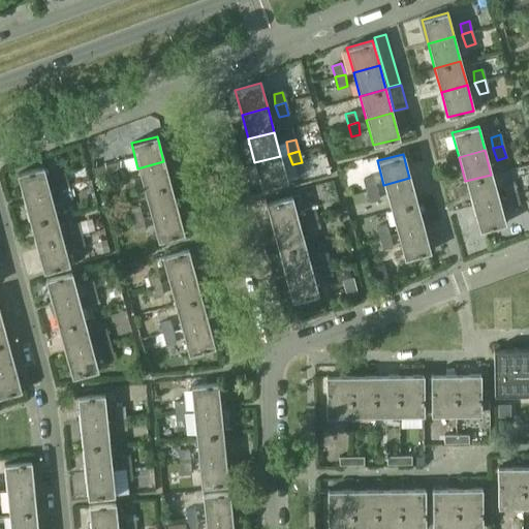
[(280,156),(254,162),(261,188),(287,181),(280,156)]
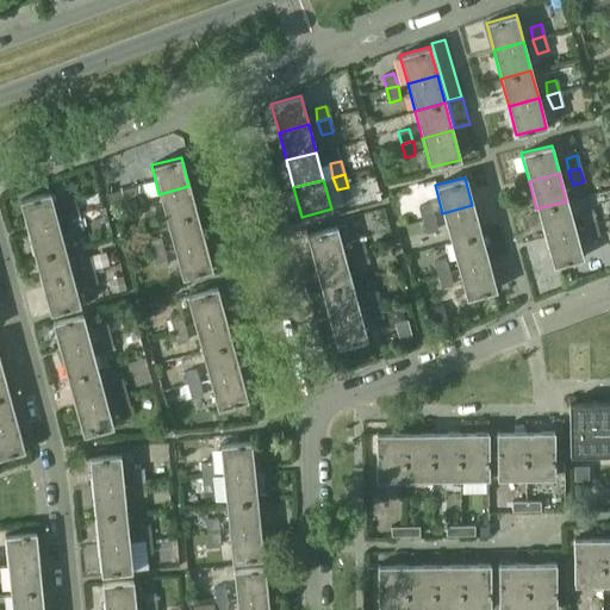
[(144,184),(135,186),(138,200),(149,197),(144,184)]
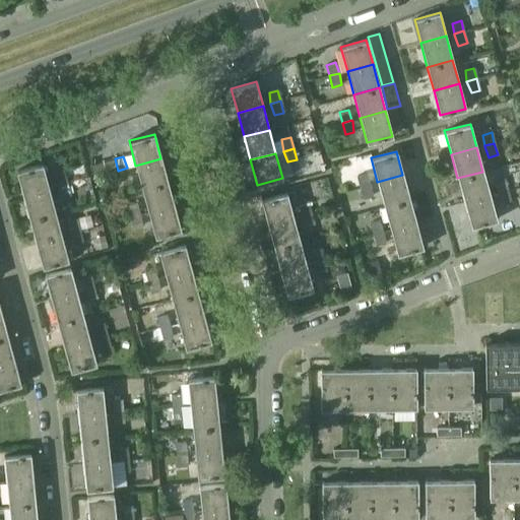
[(160,158),(135,166),(142,189),(168,182),(160,158)]
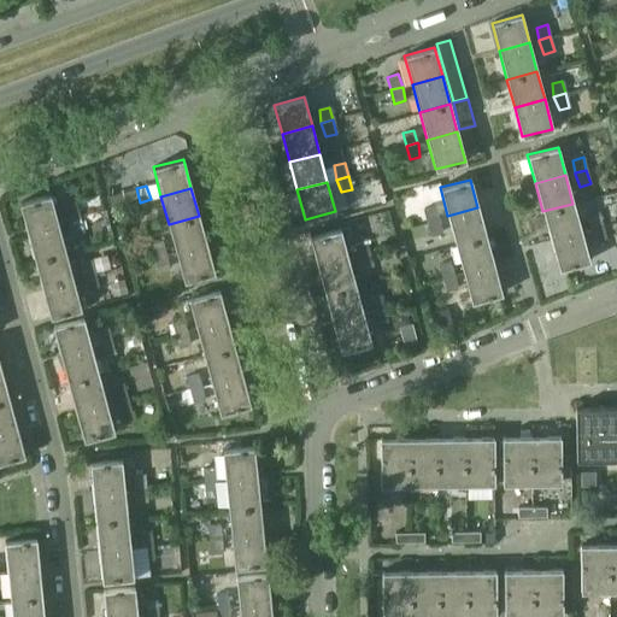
[(19,203),(28,233),(58,224),(50,195),(19,203)]
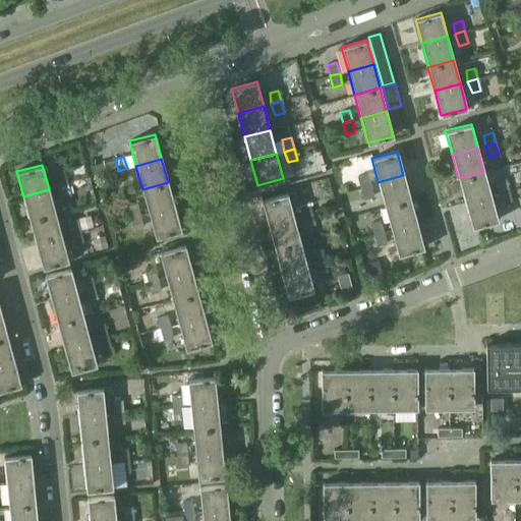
[(127,168),(118,171),(121,181),(129,179),(127,168)]
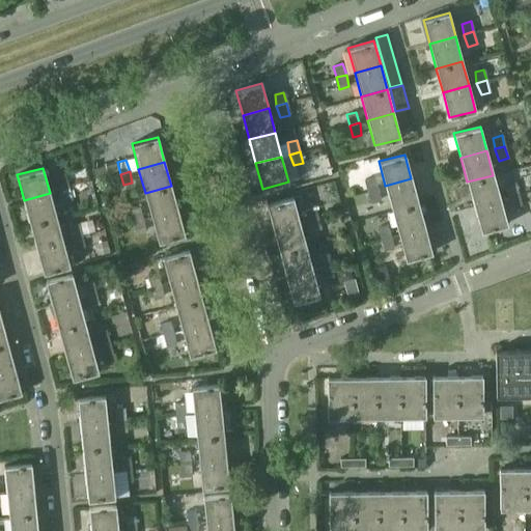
[(493,175),(467,182),(474,206),(500,199),(493,175)]
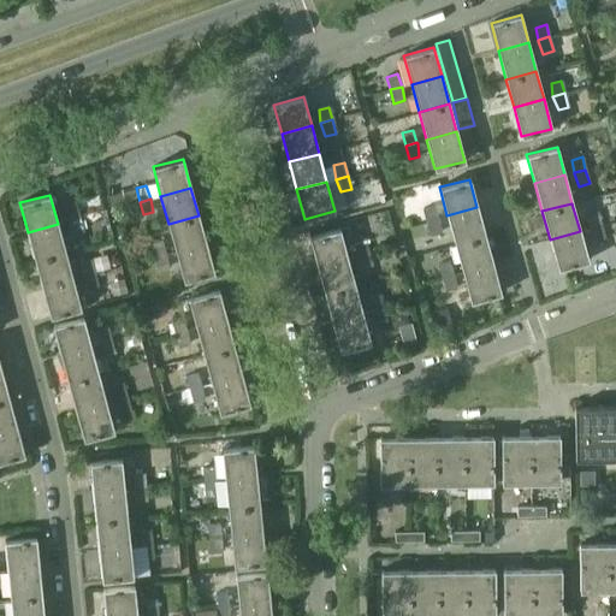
[(67,220),(67,221),(78,218),(75,205),(65,207),(67,220)]
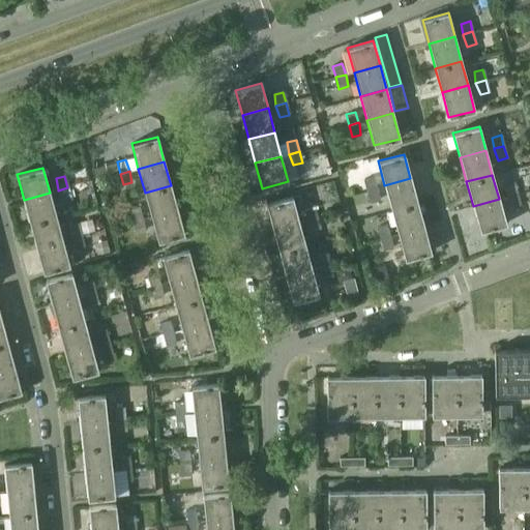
[(373,177),(363,179),(366,190),(377,187),(373,177)]
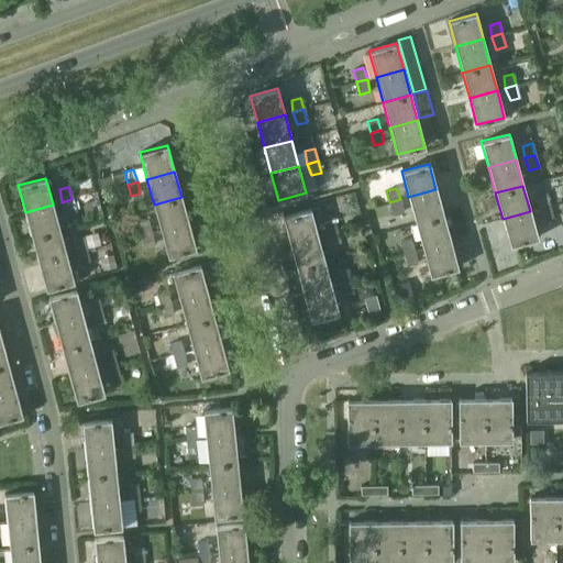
[(435,189),(408,197),(416,222),(443,214),(435,189)]
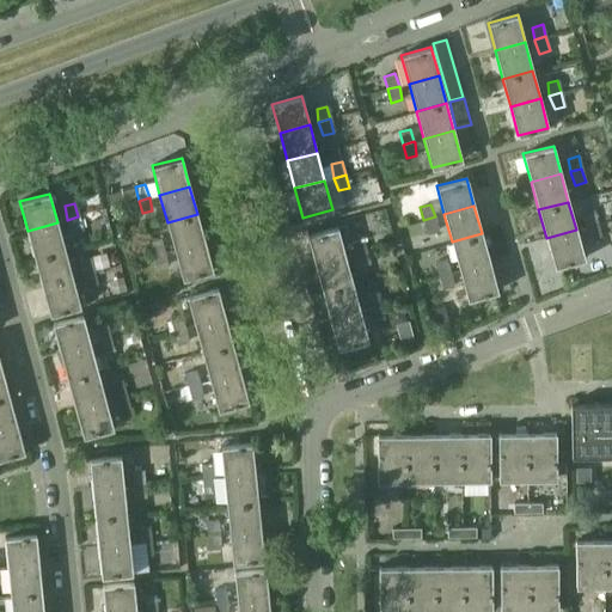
[(582,214),(585,227),(597,224),(593,210),(582,214)]
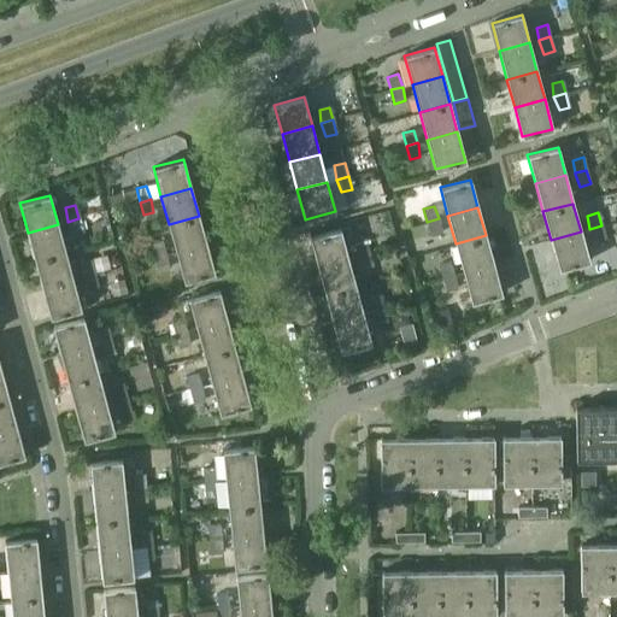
[(199,216),(169,224),(176,252),(206,244),(199,216)]
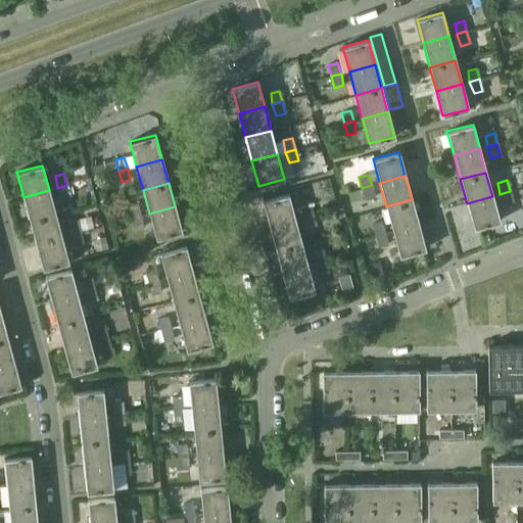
[(66,185),(57,188),(61,198),(69,196),(66,185)]
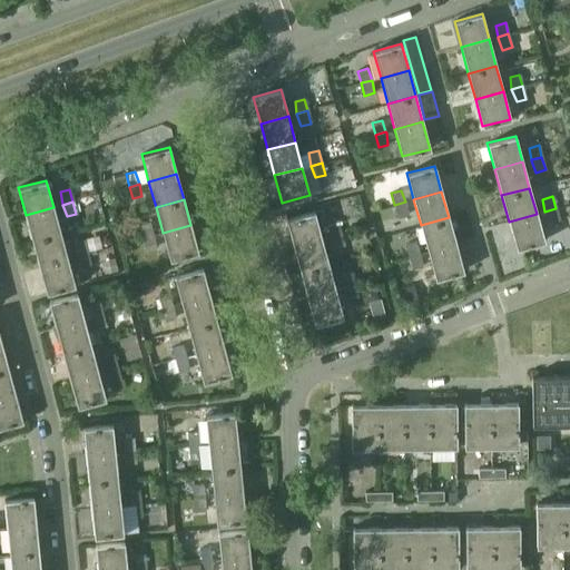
[(405,202),(394,205),(397,217),(408,215),(405,203),(405,202)]
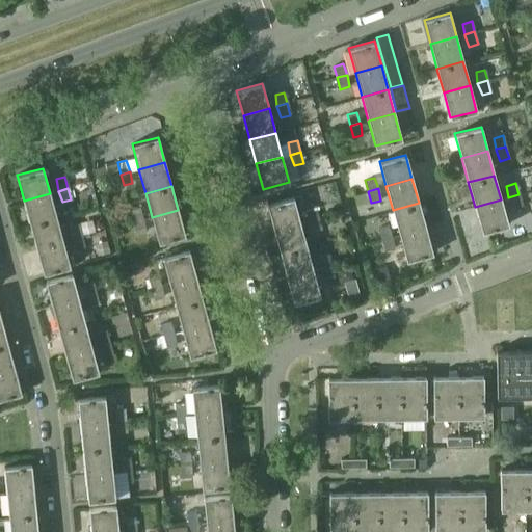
[(50,193),(24,201),(30,224),(56,217),(50,193)]
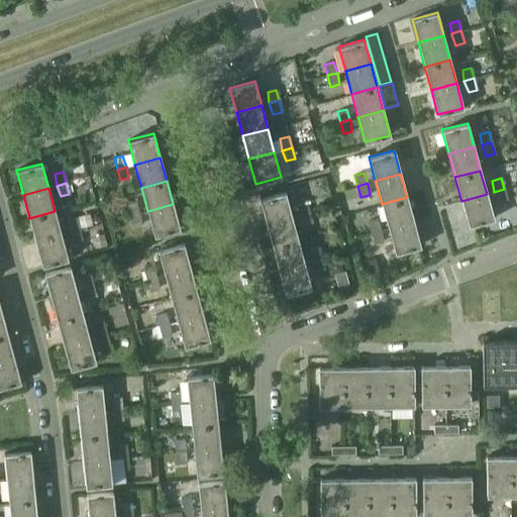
[(504,189),(494,192),(498,202),(507,200),(504,189)]
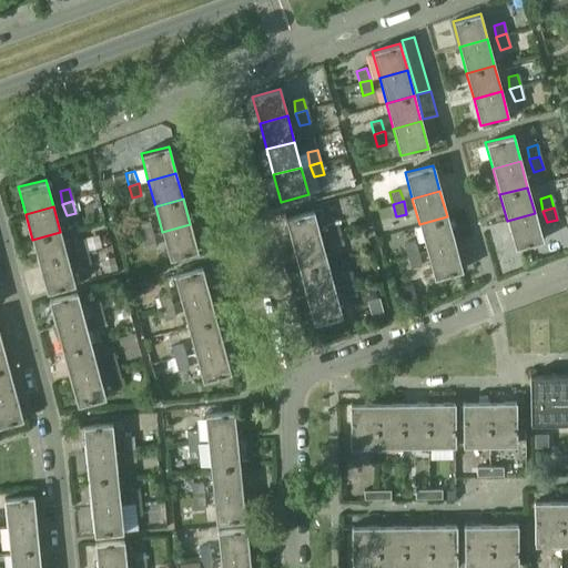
[(285,219),(292,245),(320,237),(313,211),(285,219)]
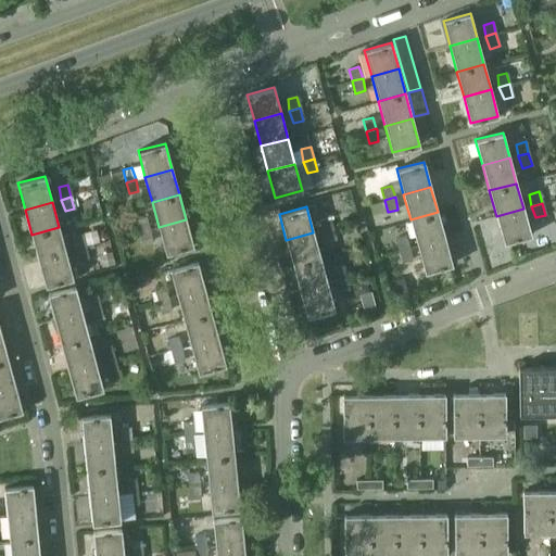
[(523,209),(496,216),(503,242),(530,235),(523,209)]
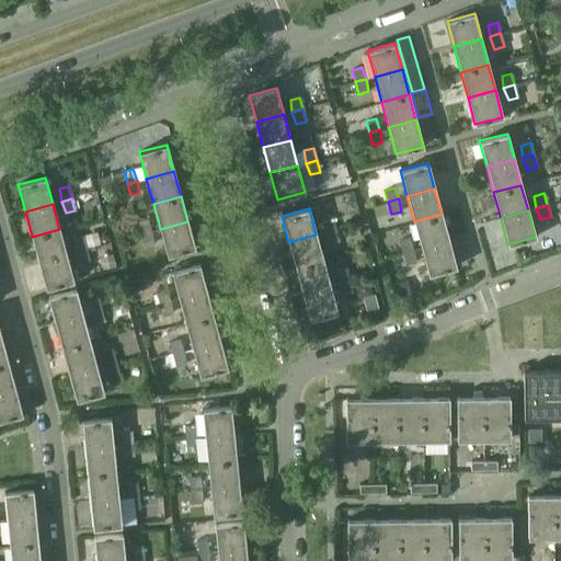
[(442,214),(414,221),(421,247),(448,240),(442,214)]
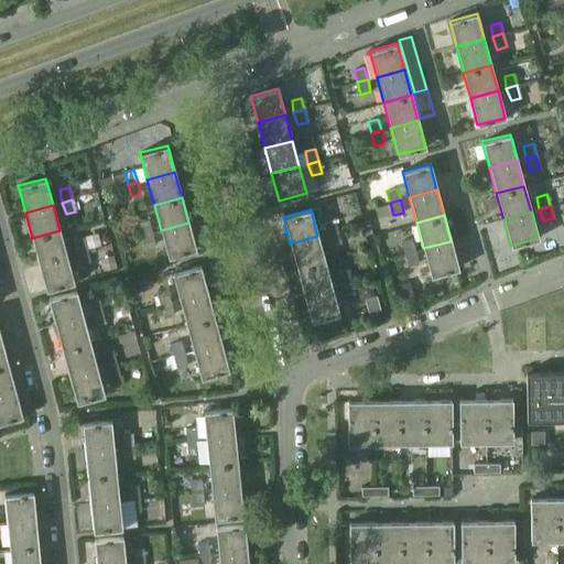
[(324,221),(326,234),(337,230),(334,218),(324,221)]
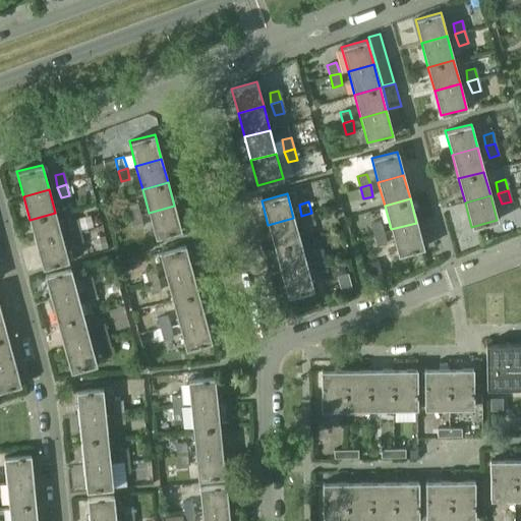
[(136,204),(127,206),(130,218),(140,215),(136,204)]
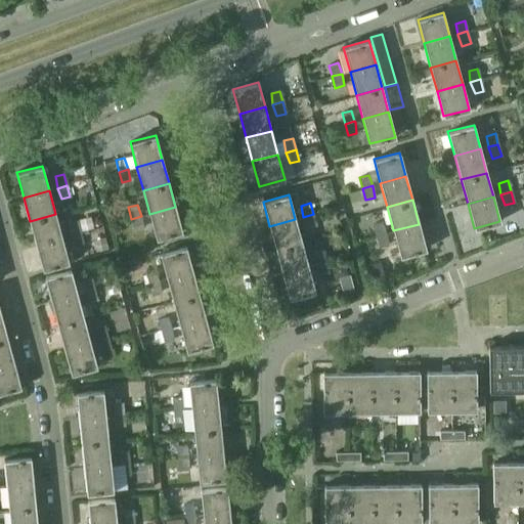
[(175,207),(149,214),(156,238),(181,231),(175,207)]
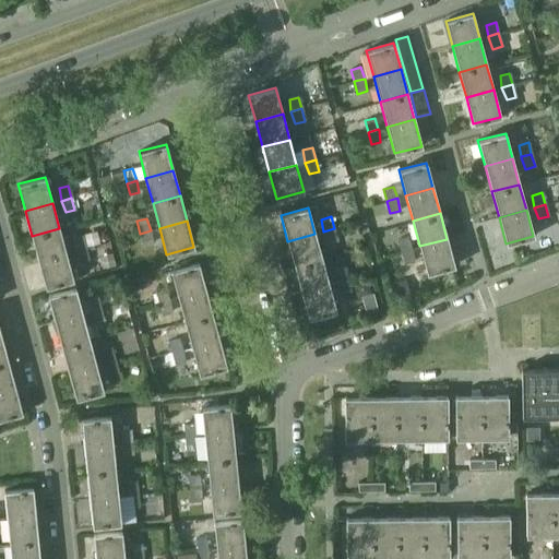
[(59,228),(32,236),(38,261),(66,253),(59,228)]
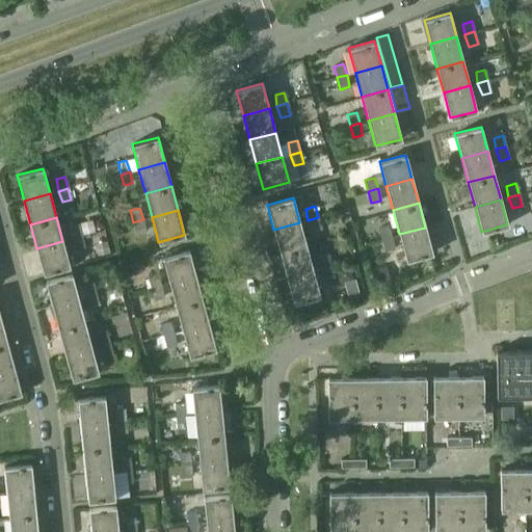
[(318,217),(308,220),(312,232),(321,229),(318,217)]
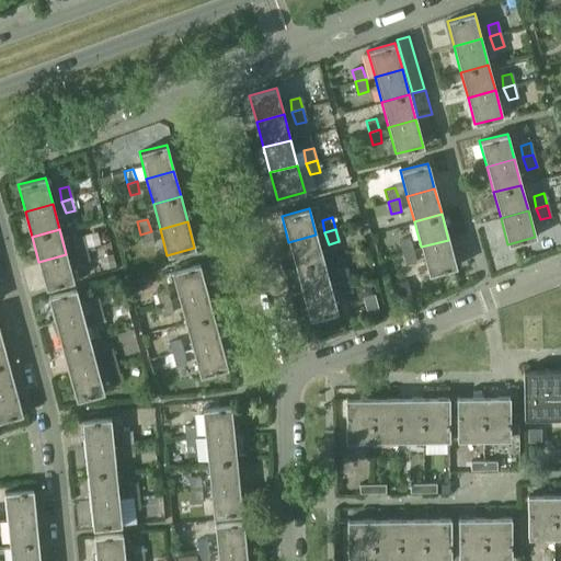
[(151,231),(140,235),(144,245),(153,243),(151,231)]
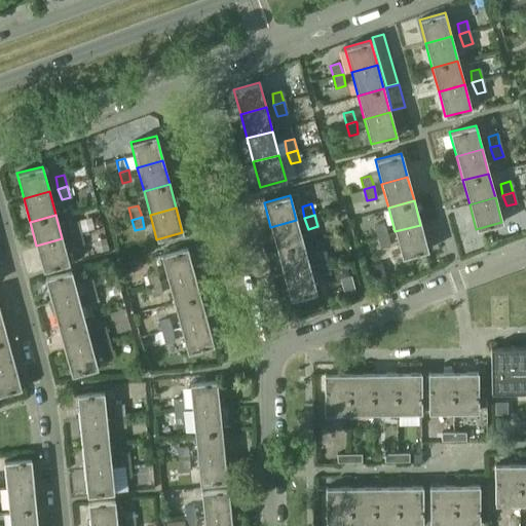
[(296,220),(270,227),(277,251),(303,243),(296,220)]
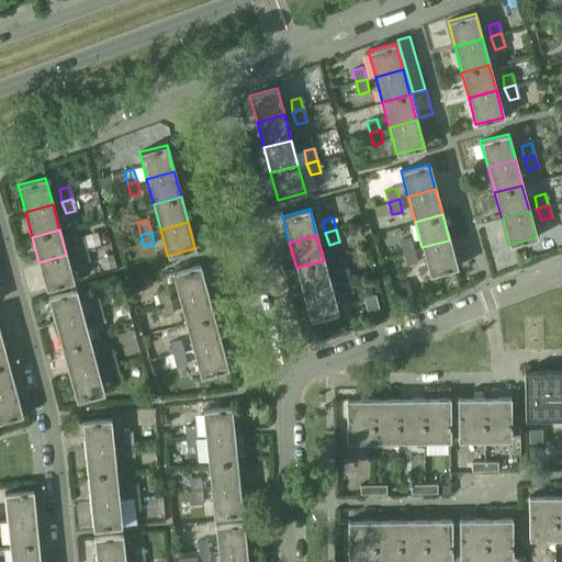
[(75,253),(86,249),(82,237),(72,240),(75,253)]
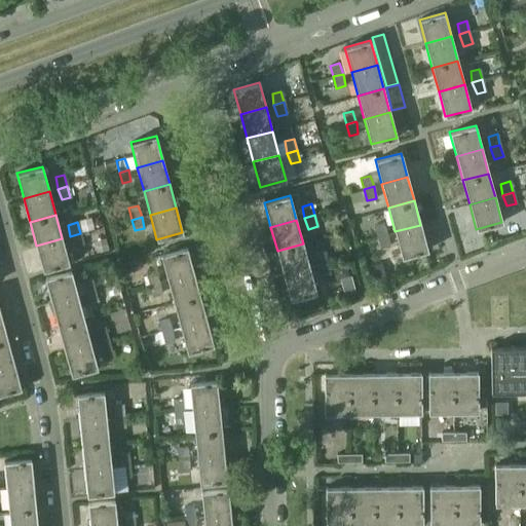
[(382,223),(374,225),(377,236),(386,233),(382,223)]
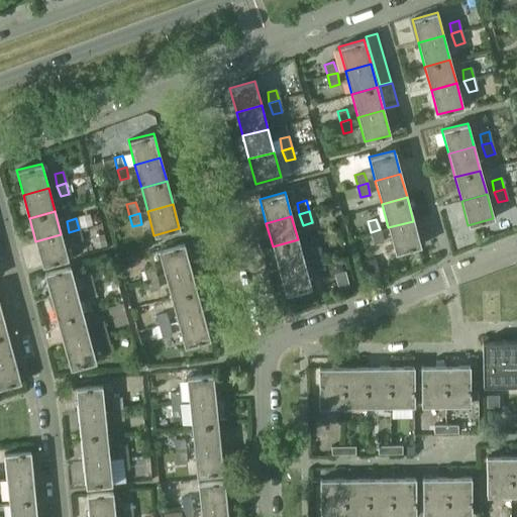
[(413,221),(388,227),(395,252),(420,245),(413,221)]
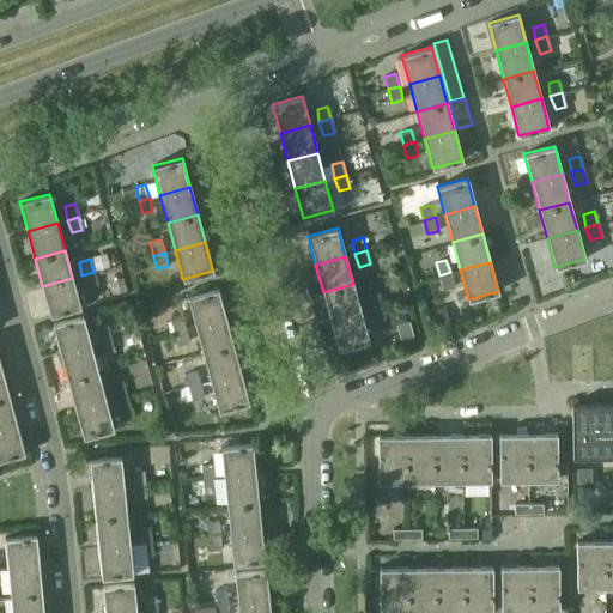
[(93,272),(82,275),(86,289),(97,285),(93,272)]
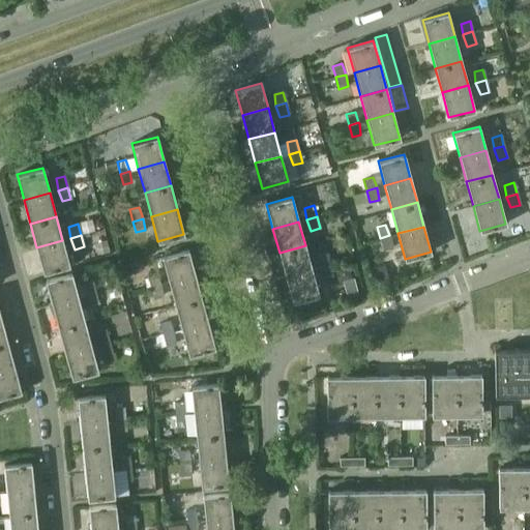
[(389,235),(380,238),(383,249),(391,247),(389,236),(389,235)]
